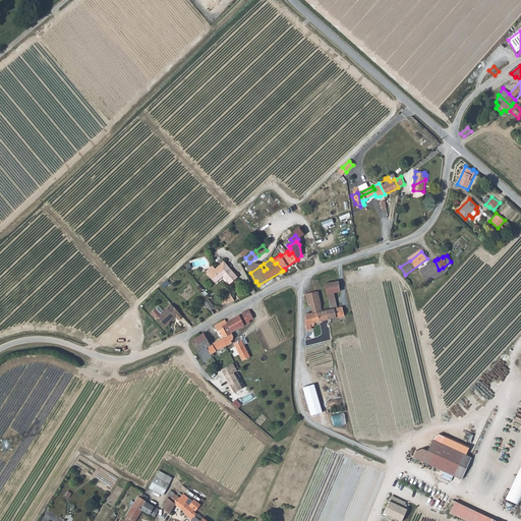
[(207,271),(207,273),(215,282),(223,275),(230,284),(238,277),(224,262),(216,269),(213,266),(207,271)]
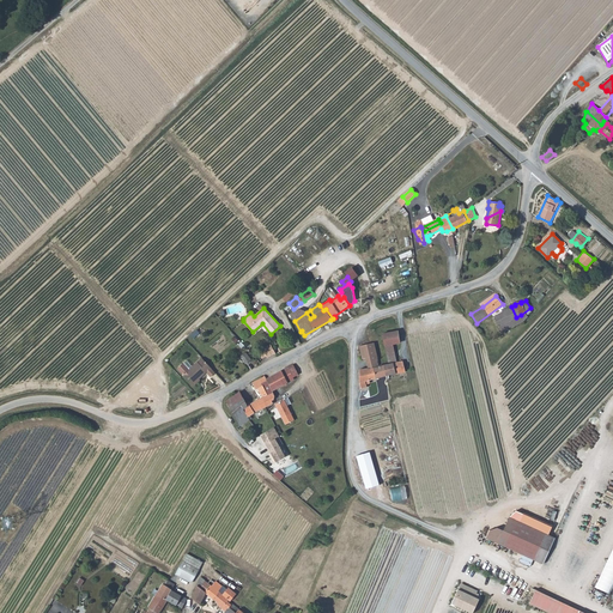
[(290,314),(295,321),(307,313),(298,310),(290,314)]
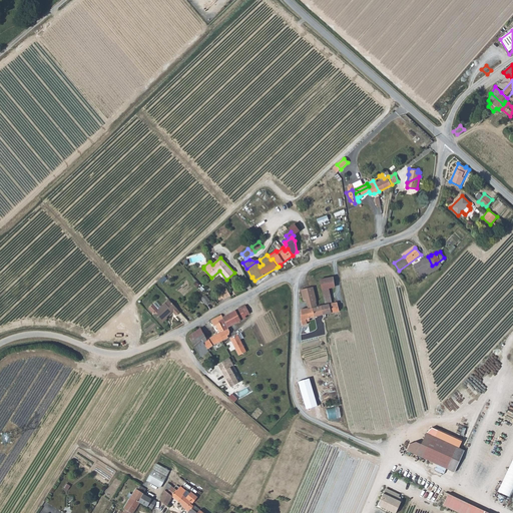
[(415,266),(418,272),(421,271),(428,268),(423,260),(418,263),(418,264),(415,266)]
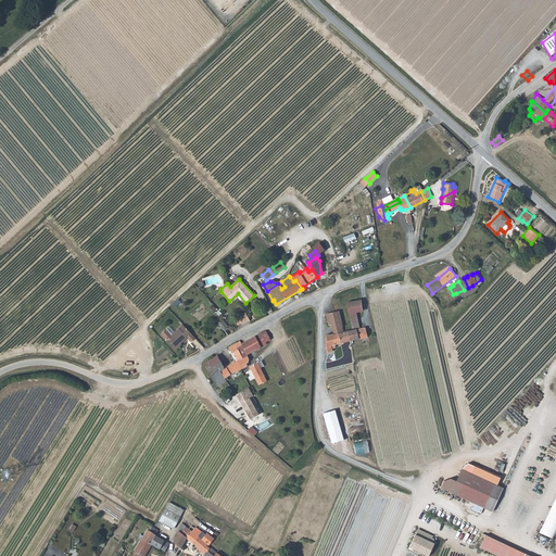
[(353,329),(349,331),(351,340),(368,337),(366,327),(361,328),(357,312),(364,311),(362,300),(346,303),(349,313),(350,313),(353,329)]
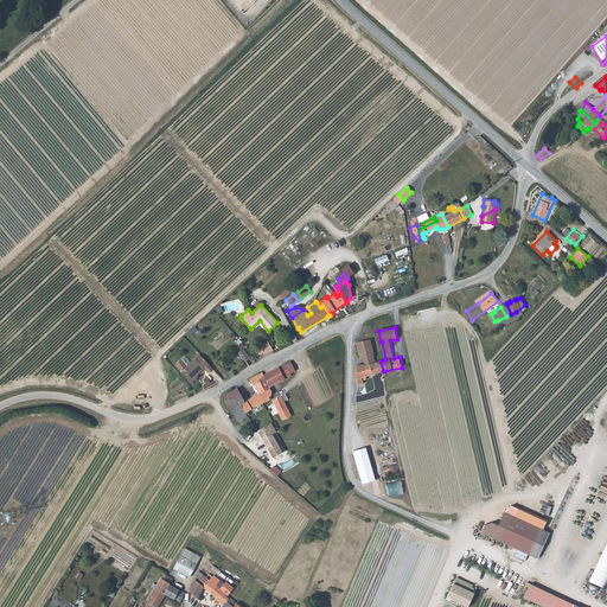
[(365,364),(356,365),(357,378),(383,371),(381,362),(376,363),(374,357),(376,356),(371,339),(357,343),(360,356),(363,355),(365,364)]
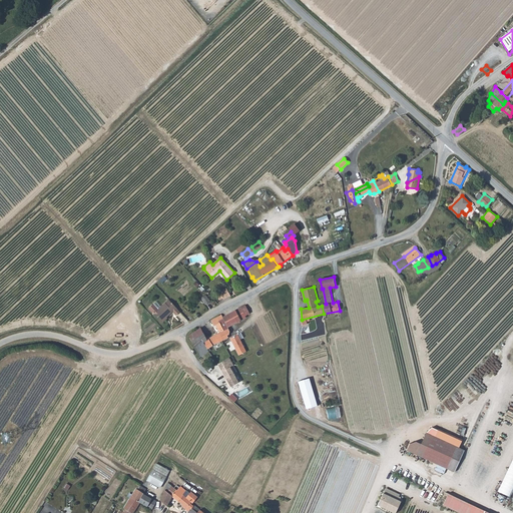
[(231,295),(226,288),(220,292),(223,298),(224,299),(231,295)]
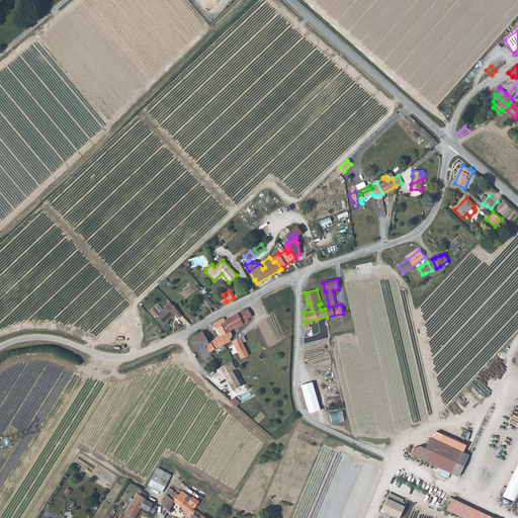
[(208,297),(203,300),(208,307),(212,304),(208,297)]
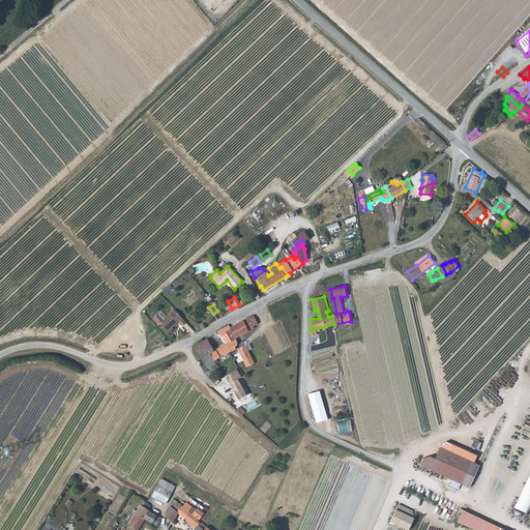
[(183,324),(186,321),(175,308),(163,320),(157,314),(153,317),(167,331),(172,326),(179,320),(183,324)]
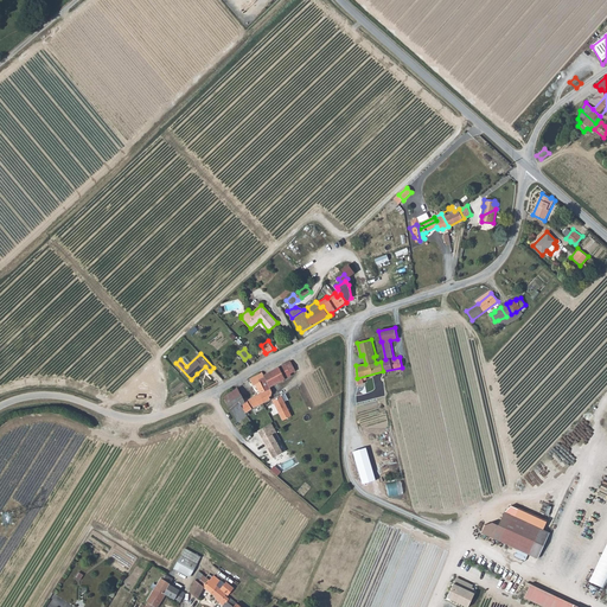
[(296,370),(292,360),(270,371),(264,375),(270,387),(292,376),(291,374),(296,370)]
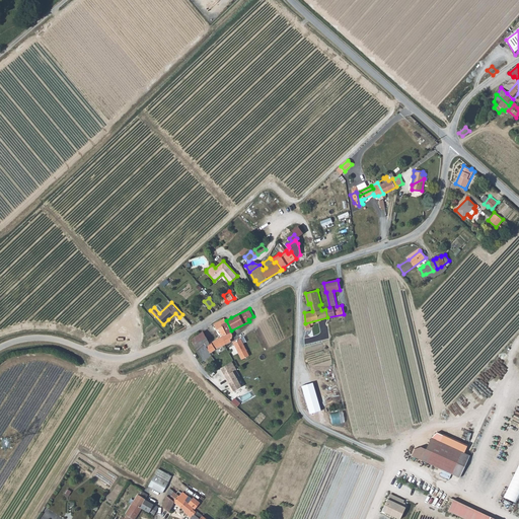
[(214,323),(217,329),(219,328),(220,327),(224,336),(222,337),(226,344),(232,342),(230,339),(232,338),(233,335),(232,332),(231,330),(226,320),(224,318),(214,323)]
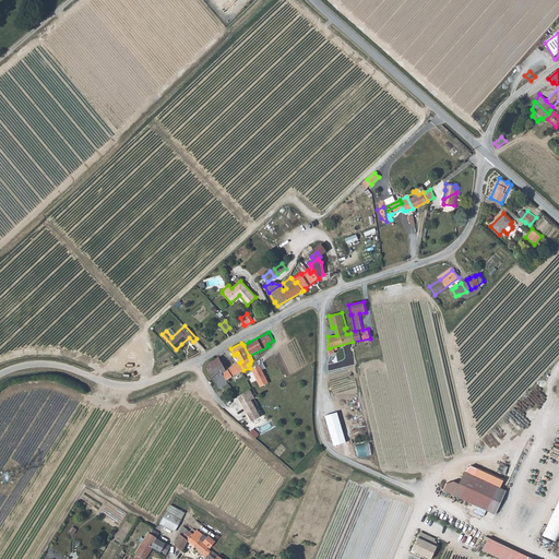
[(233,377),(244,370),(239,363),(226,369),(219,357),(206,367),(219,388),(228,382),(227,380),(233,377)]
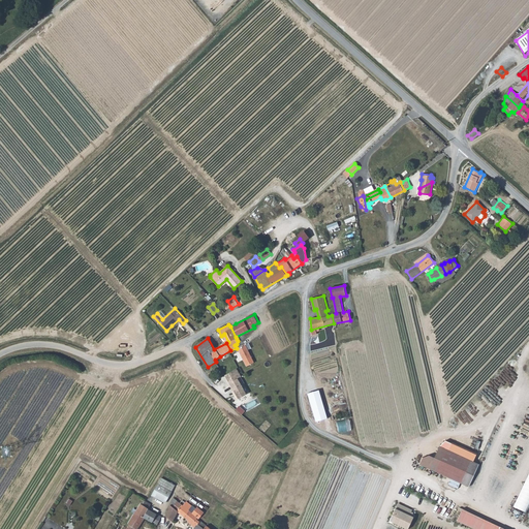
[(254,363),(248,349),(246,345),(238,348),(247,366),(254,363)]
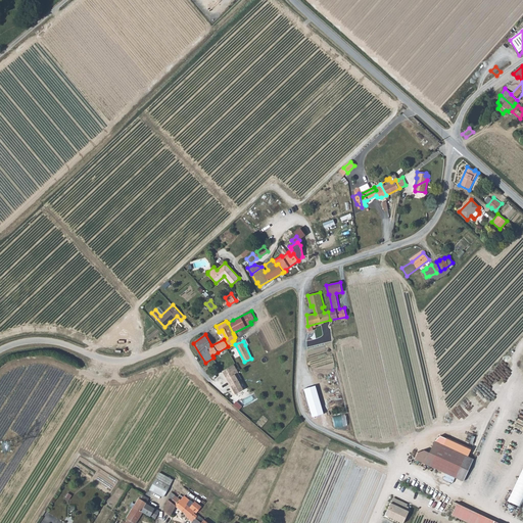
[(474,460),(464,481),(522,512),(522,365),(519,364),(474,460)]
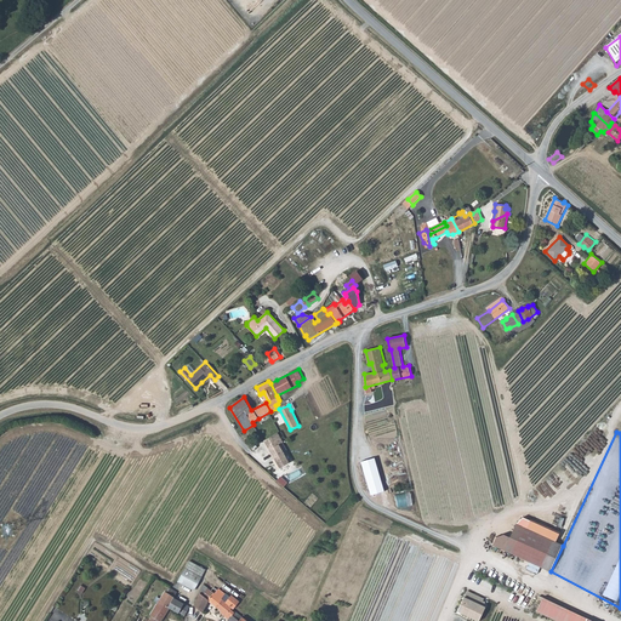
[(284,443),(278,433),(266,440),(275,457),(280,468),(290,463),(280,445),(284,443)]
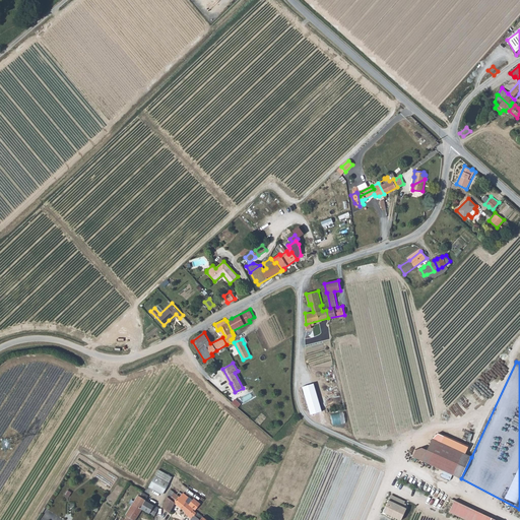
[(310,385),(300,387),(308,415),(318,412),(310,385)]
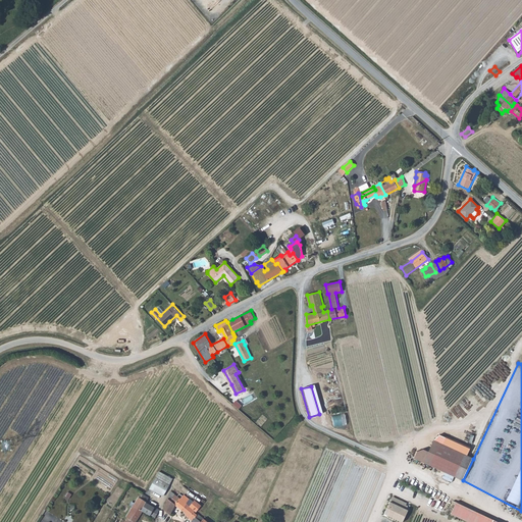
[(346,414),(331,416),(334,428),(348,425),(346,414)]
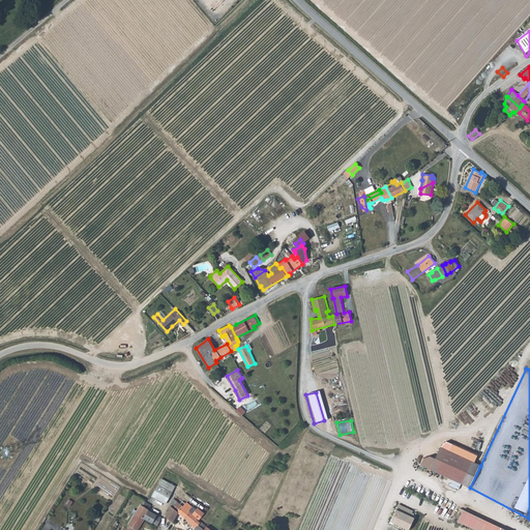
[(475,440),(473,447),(479,449),(481,442),(475,440)]
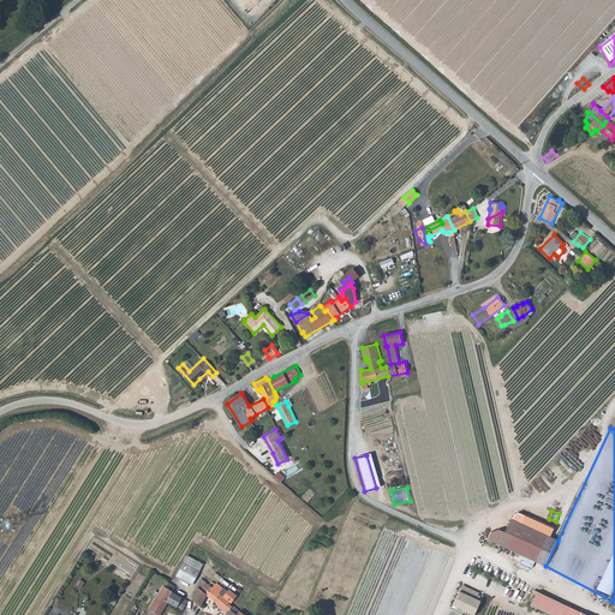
[(519,523),(507,548),(545,566),(557,541),(551,537),(556,529),(526,514),(519,523)]
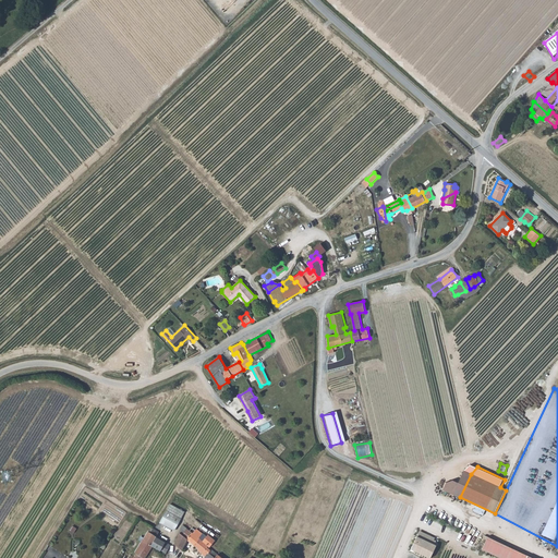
[(460,497),(471,474),(464,471),(459,483),(449,493),(460,497)]
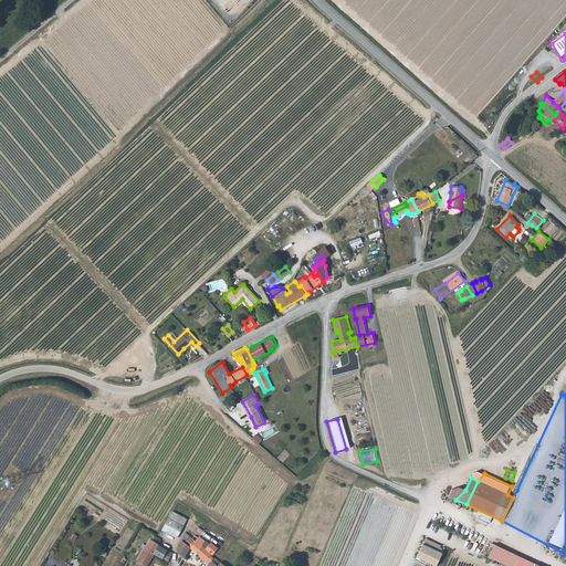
[(180,530),(182,525),(168,517),(166,522),(180,530)]
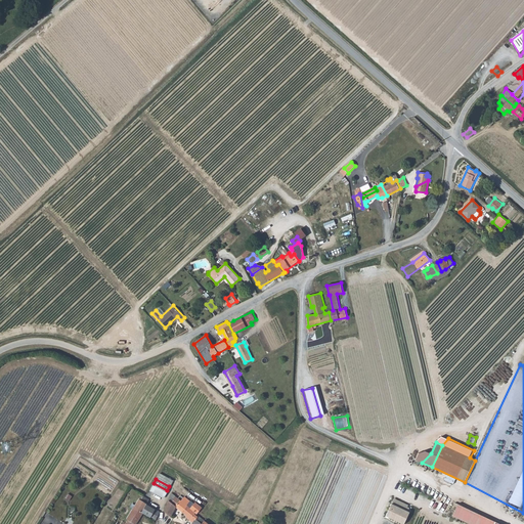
[(163,497),(167,490),(154,483),(149,490),(163,497)]
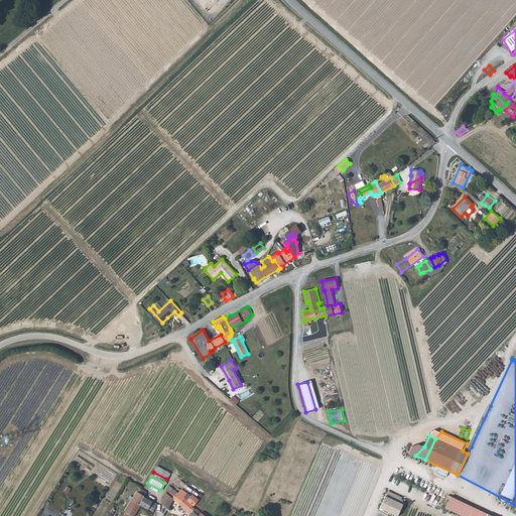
[(179,504),(184,498),(187,494),(182,490),(183,488),(180,486),(176,490),(169,486),(161,503),(168,509),(175,501),(179,504)]
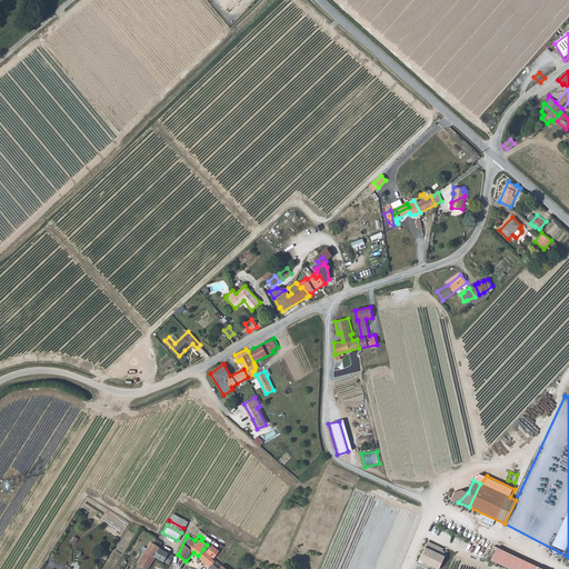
[(420,561),(439,568),(440,568),(449,549),(429,540),(420,561)]
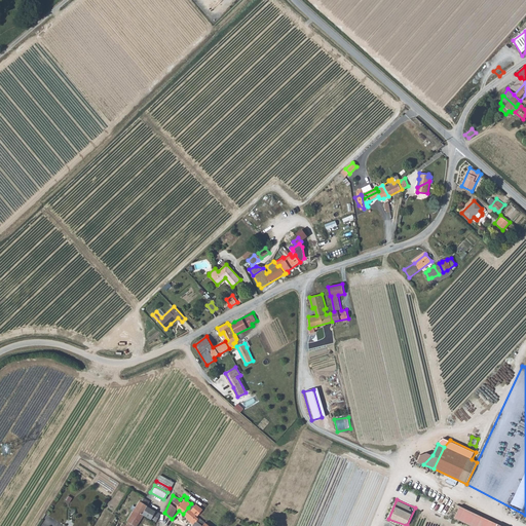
[(146,504),(141,501),(140,500),(139,502),(140,502),(136,510),(135,510),(128,521),(130,522),(127,525),(136,525),(144,515),(143,515),(148,506),(148,505),(146,504)]
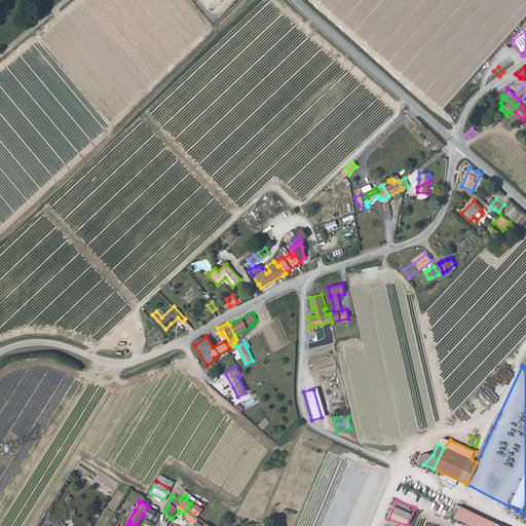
[(187,517),(192,521),(195,517),(196,515),(198,516),(202,509),(196,504),(192,510),(188,508),(183,514),(187,517)]
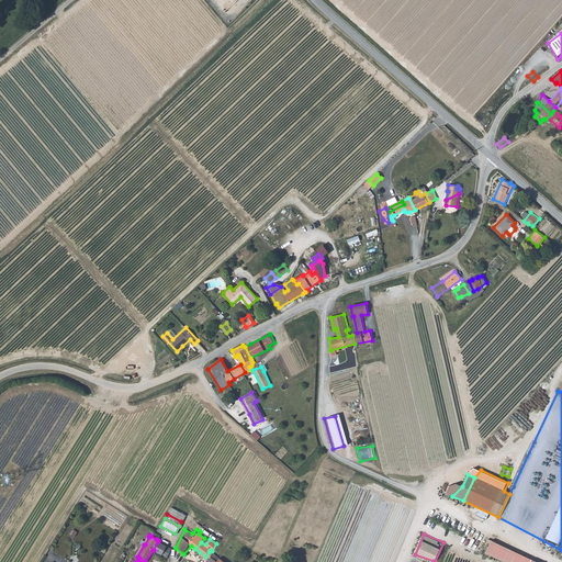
[(161,554),(167,558),(171,549),(158,541),(153,550),(154,550),(161,554)]
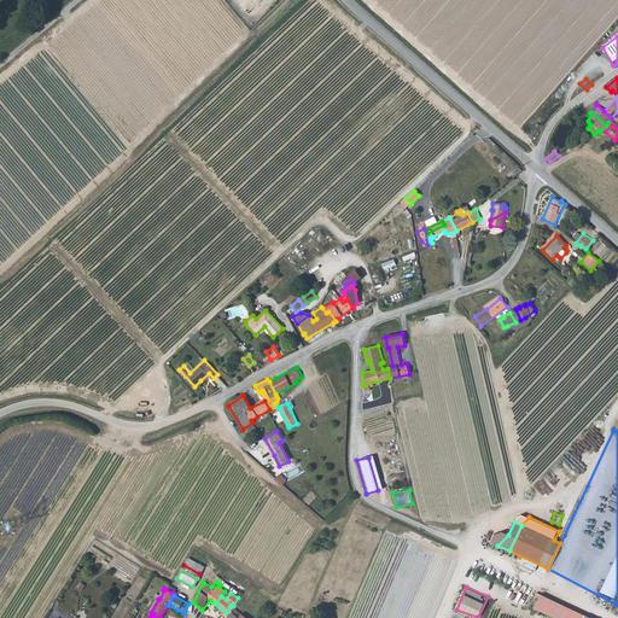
[(540,595),(534,608),(555,617),(583,617),(584,617),(540,595)]
